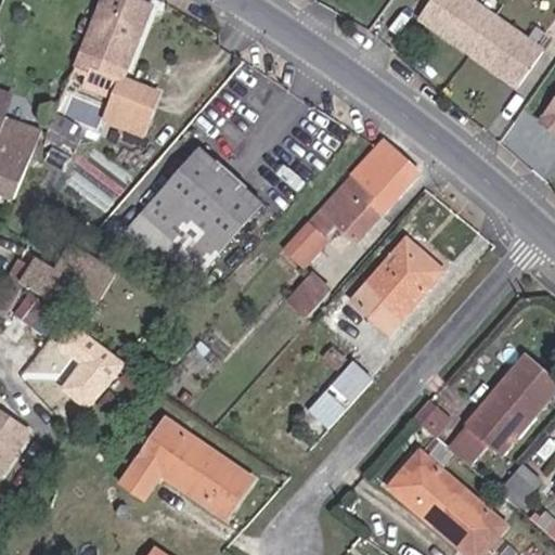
[(152,1),(147,0),(95,0),(73,61),(93,69),(123,81),(126,74),(152,1)]
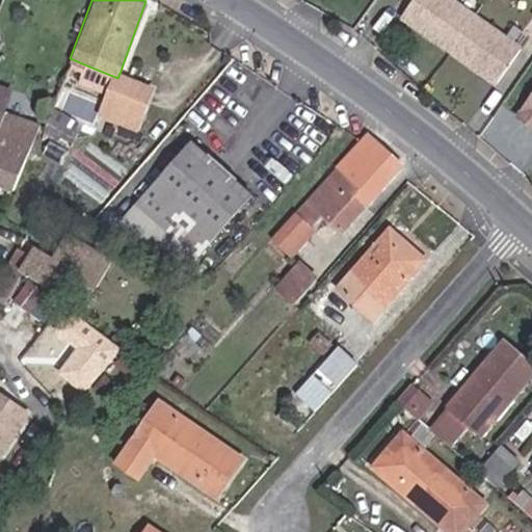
[(513,35),(461,0),(404,0),(397,10),(488,72),(513,35)]
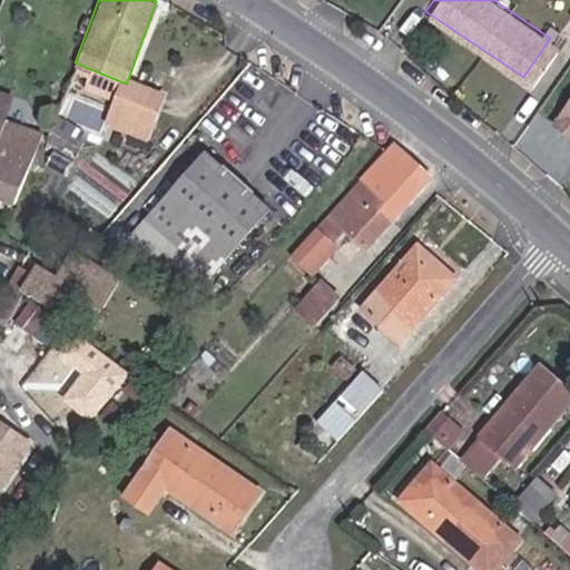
[(126,84),(96,71),(91,84),(121,96),(112,117),(150,130),(154,120),(124,109),(136,78),(129,76),(126,84)]
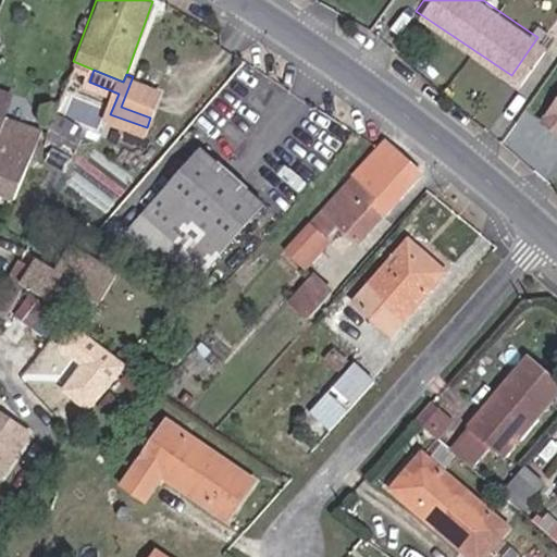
[(150,118),(161,87),(133,76),(121,107),(150,118)]
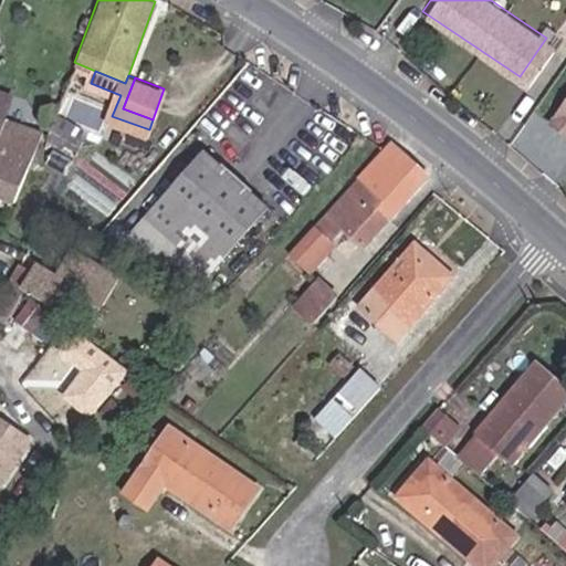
[(11,93),(0,88),(0,115),(3,116),(11,93)]
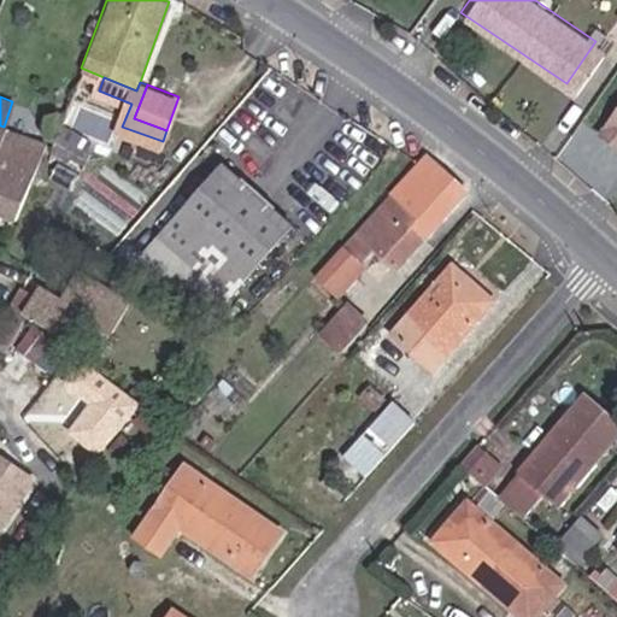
[(4,127),(0,125),(0,209),(16,215),(46,141),(4,127)]
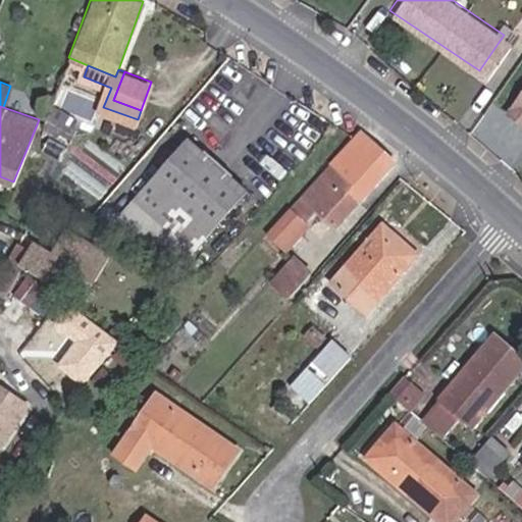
[(355,200),(393,159),(357,126),(325,163),(340,175),(334,180),(355,200)]
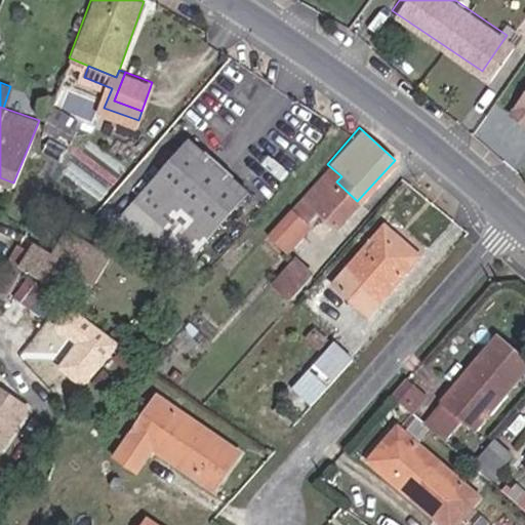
[(162,224),(195,254),(250,190),(189,136),(133,199),(162,224)]
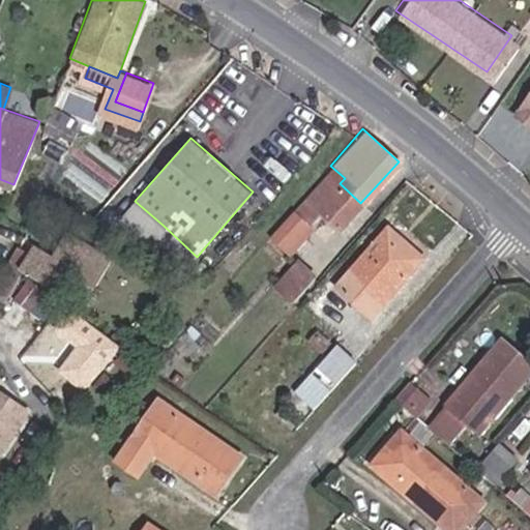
[(345,178),(330,166),(293,207),(308,223),(323,208),(340,226),(360,203),(340,183),(345,178)]
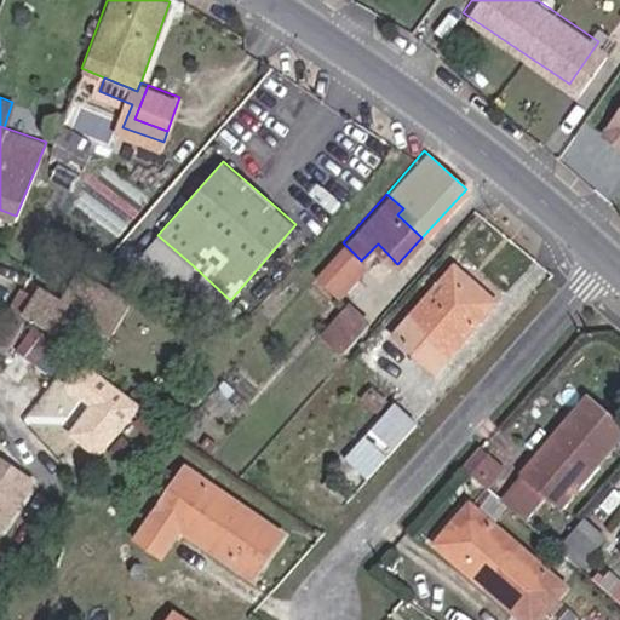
[(178,277),(191,264),(158,235),(143,253),(178,277)]
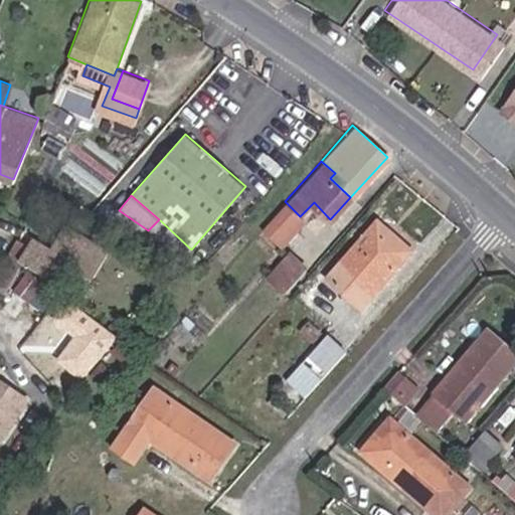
[(300,216),(285,201),(260,229),(277,242),(300,216)]
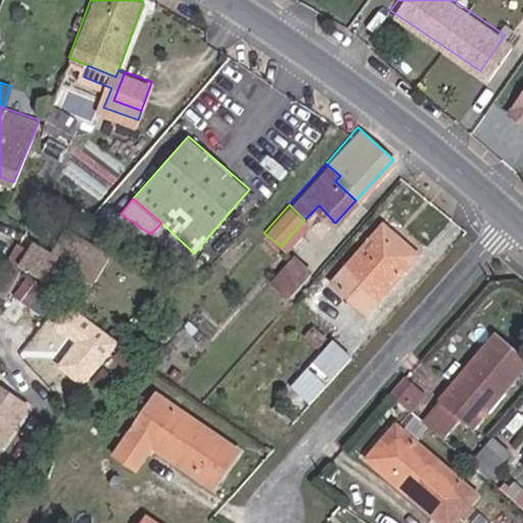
[(383,220),(380,223),(398,240),(402,237),(383,220)]
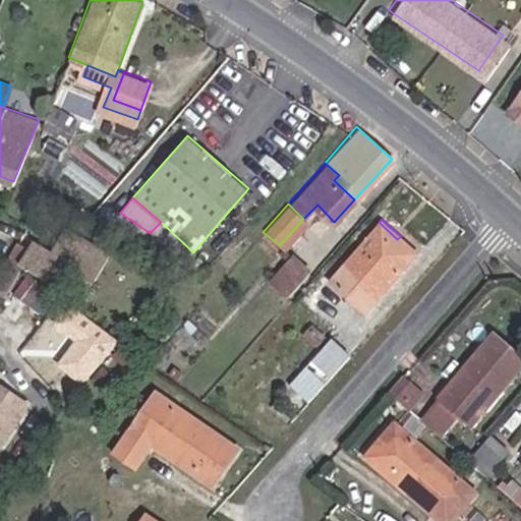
[(397,239),(379,222),(338,268),(378,301),(419,251),(401,236),(397,239)]
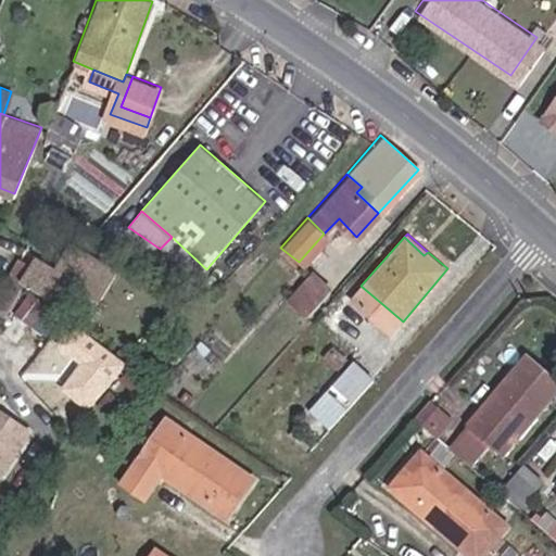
[(32,266),(17,257),(8,273),(23,282),(30,287),(48,298),(59,304),(70,286),(96,302),(115,270),(68,243),(55,265),(38,256),(32,266)]
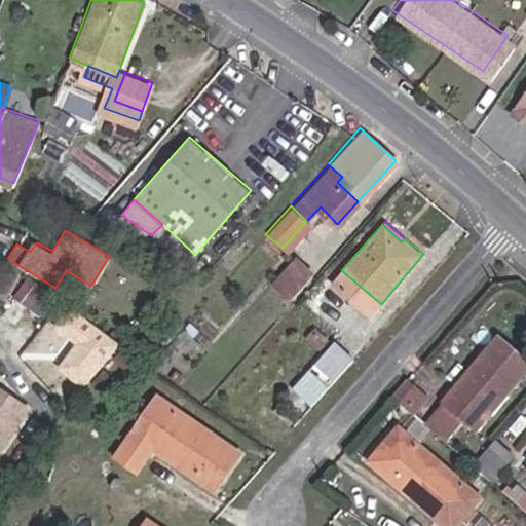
[(292,255),(269,279),(292,300),(313,275),(292,255)]
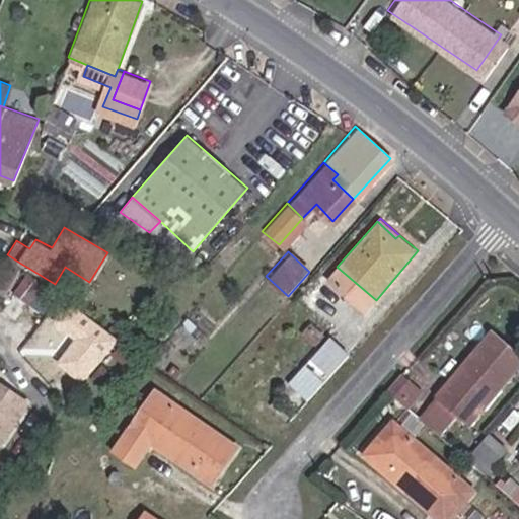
[(0,267),(0,294),(2,296),(21,264),(7,254),(0,267)]
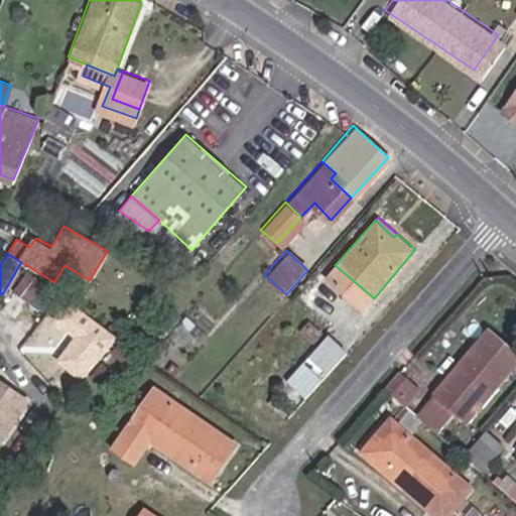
[(44,276),(28,266),(12,293),(27,302),(44,276)]
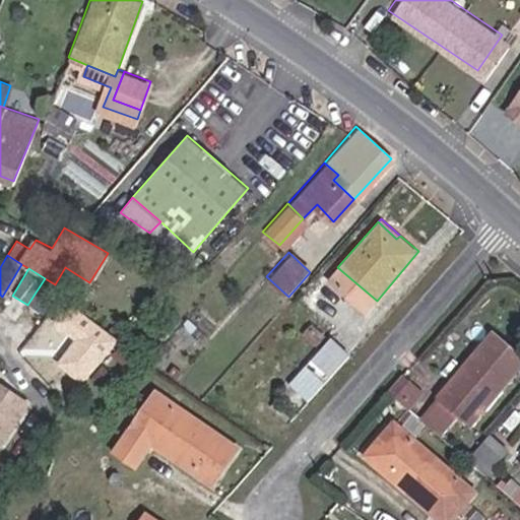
[(502,368),(517,350),(492,327),(437,395),(469,424),(510,375),(502,368)]
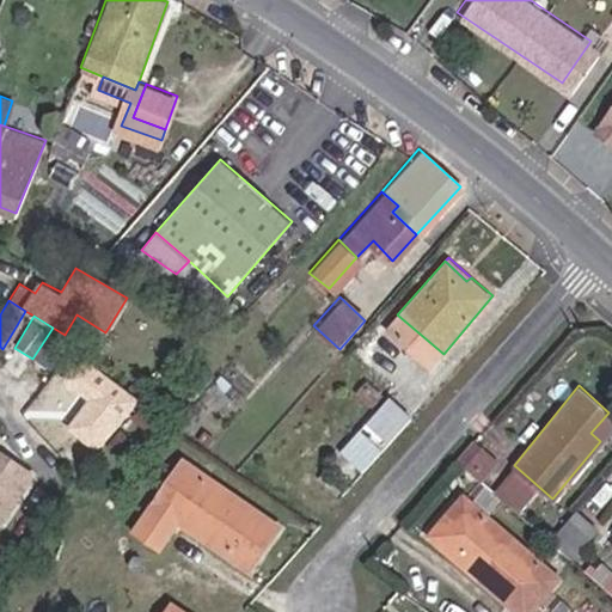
[(344,447),(366,467),(411,415),(391,397),(344,447)]
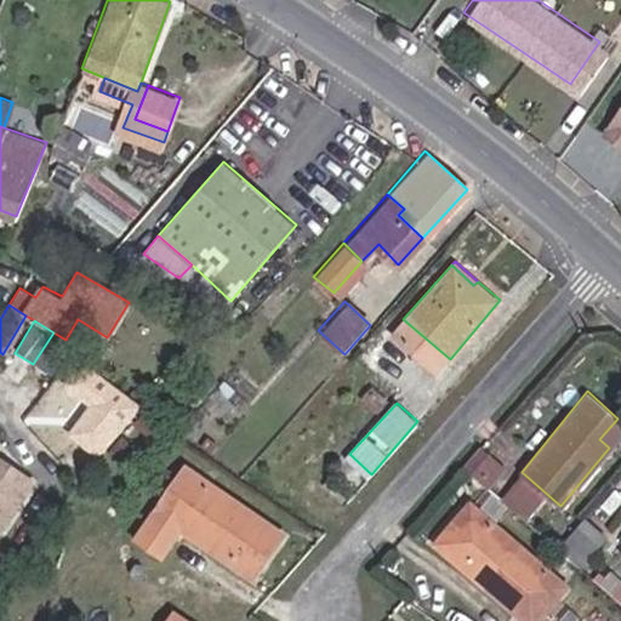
[(620,432),(620,421),(617,419),(599,439),(609,448),(620,432)]
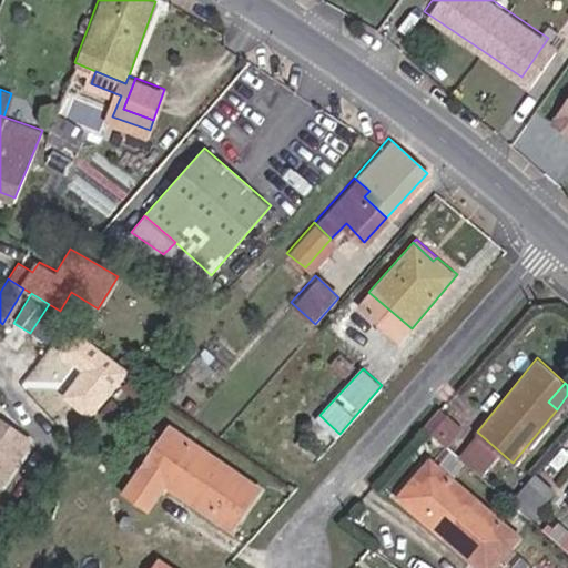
[(439,409),(425,427),(437,437),(452,421),(439,409)]
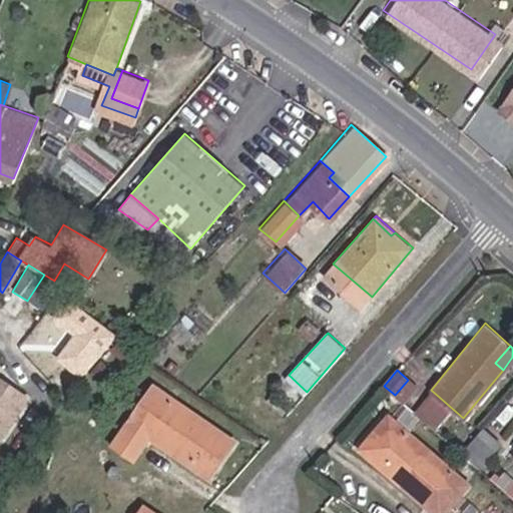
[(0,375),(0,449),(34,397),(0,375)]
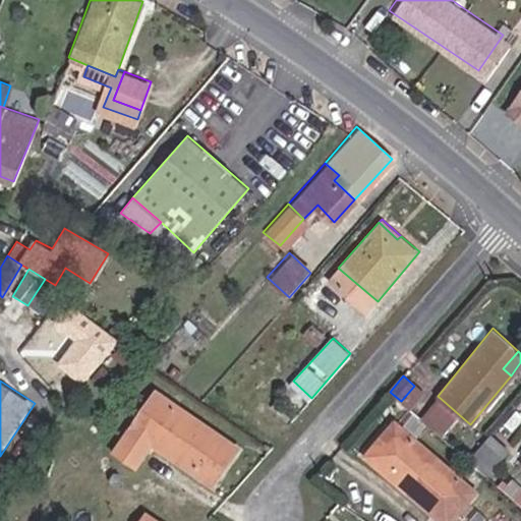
[(414,386),(401,401),(406,406),(419,390),(414,386)]
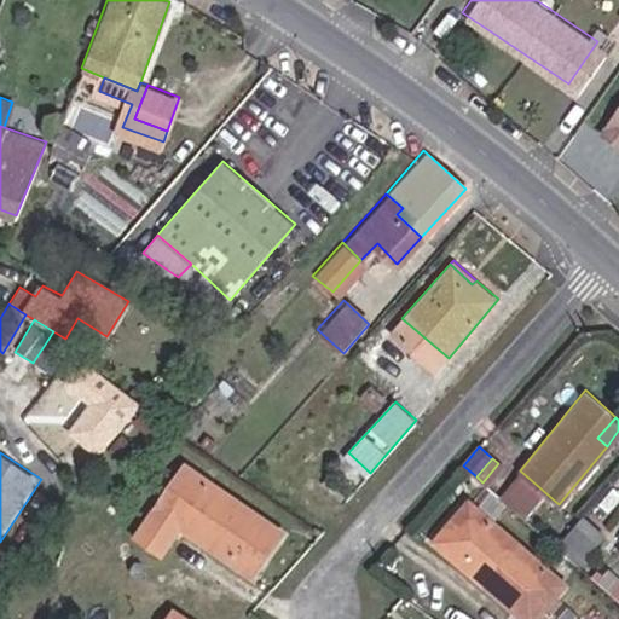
[(256,524),(262,515),(186,461),(158,501),(179,516),(174,522),(250,578),(279,539),(256,524)]
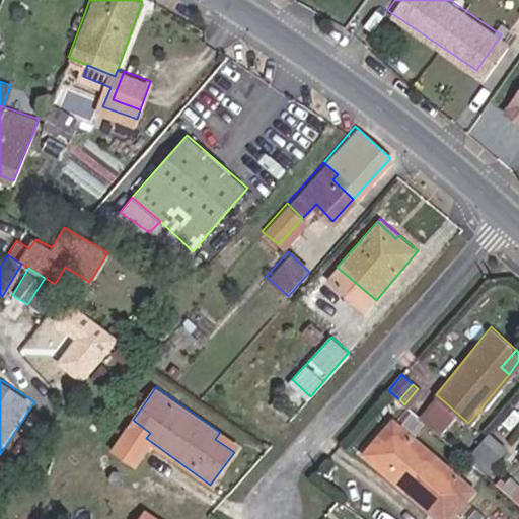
[(457,413),(438,396),(420,418),(439,434),(457,413)]
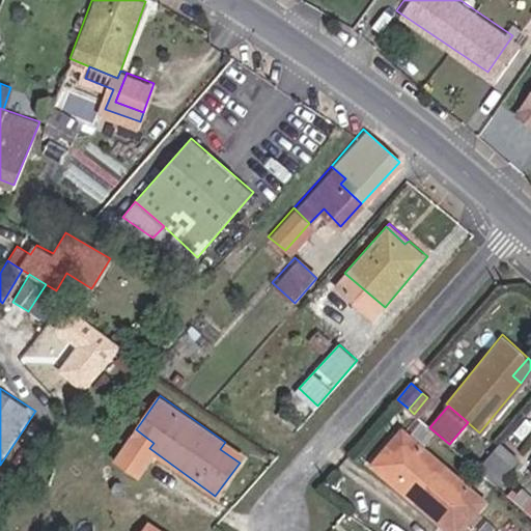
[(401,428),(394,437),(413,451),(420,443),(401,428)]
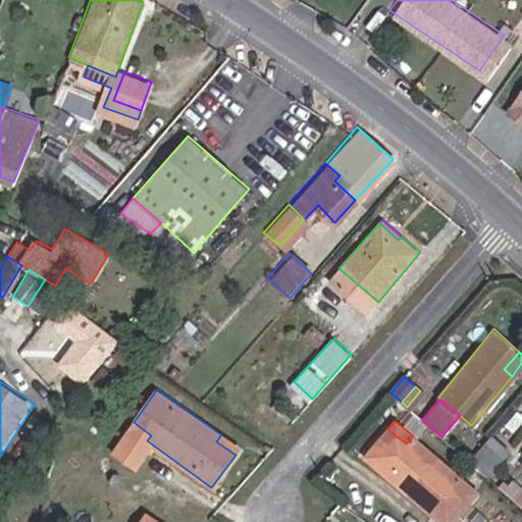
[(406,444),(387,429),(364,457),(440,521),(453,521),(478,491),(413,435),(406,444)]
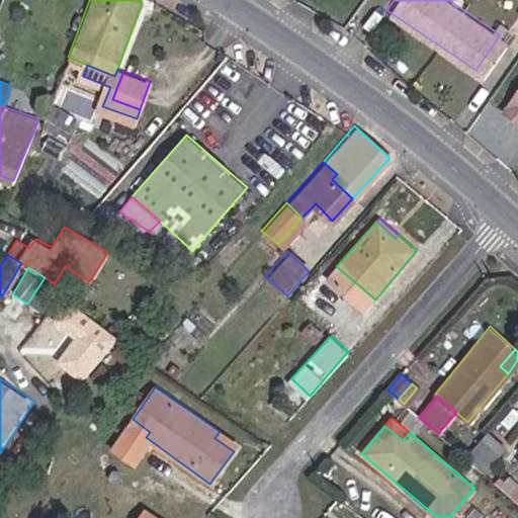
[(463,455),(485,473),(506,447),(485,430),(463,455)]
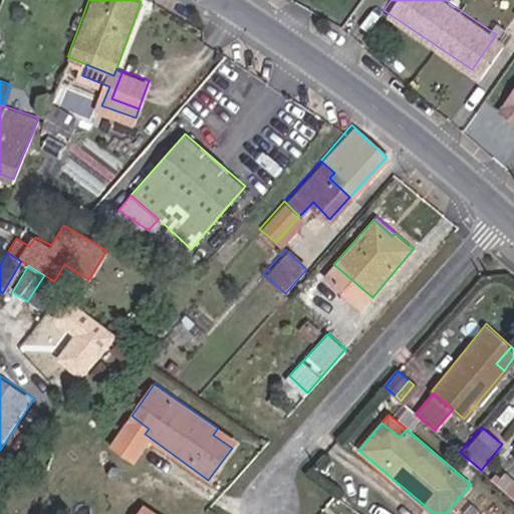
[(237,441),(218,428),(213,435),(232,448),(237,441)]
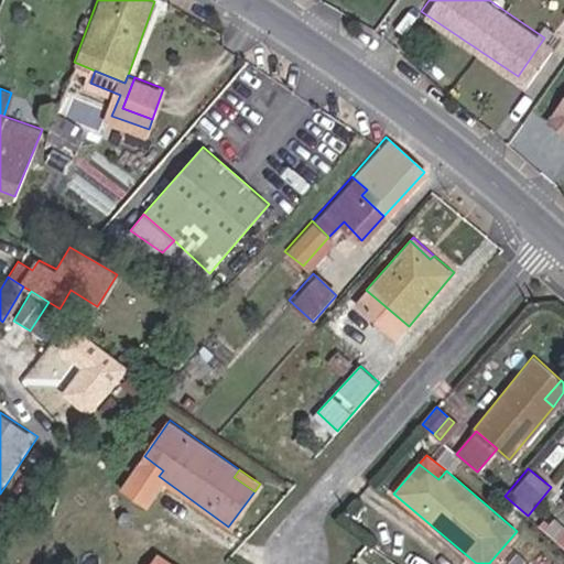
[(176,563),(154,552),(147,563),(176,563)]
